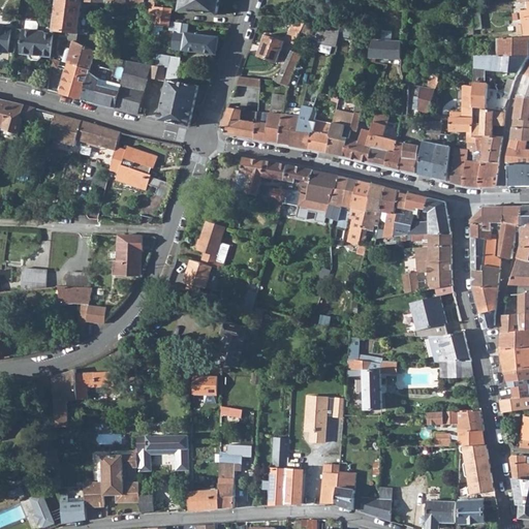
[(58,0),(58,5),(55,31),(76,33),(81,2),(80,0),(58,0)]
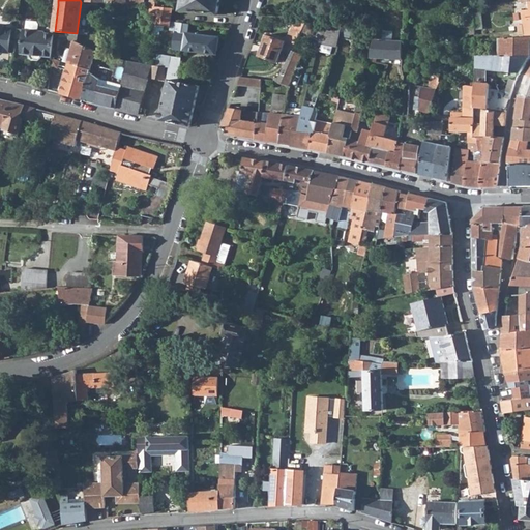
[(181,0),(179,12),(207,13),(217,13),(221,0),(181,0)]
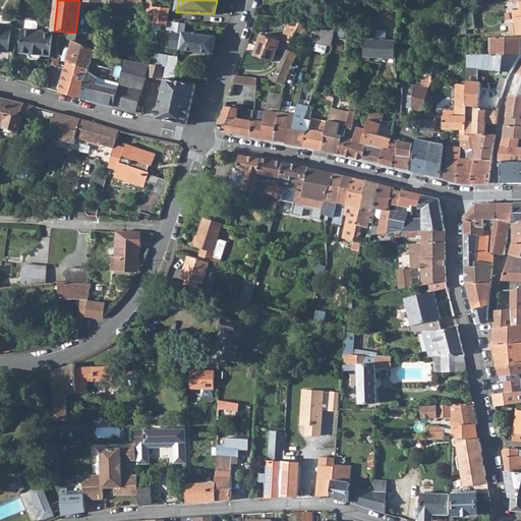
[(151,8),(152,25),(159,26),(169,29),(169,24),(169,15),(169,11),(151,7),(151,8)]
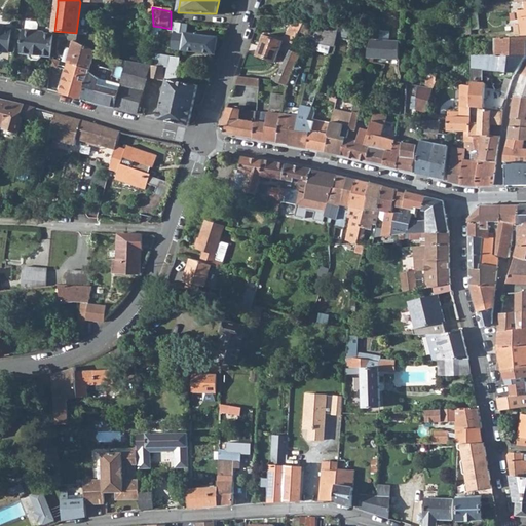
[(285,38),(294,42),(307,15),(296,15),(292,25),(290,25),(285,38)]
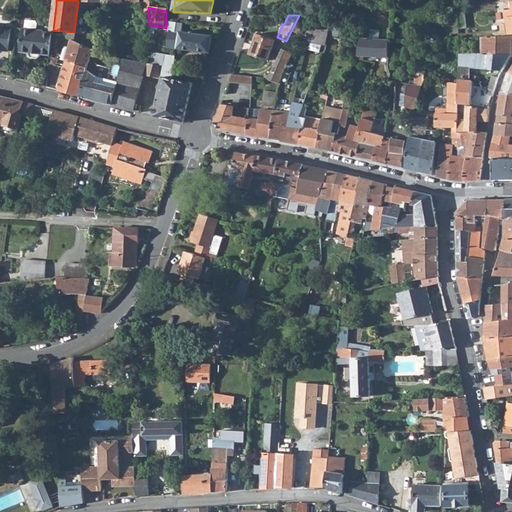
[(313,15),(308,40),(326,44),(331,20),(332,16),(313,15)]
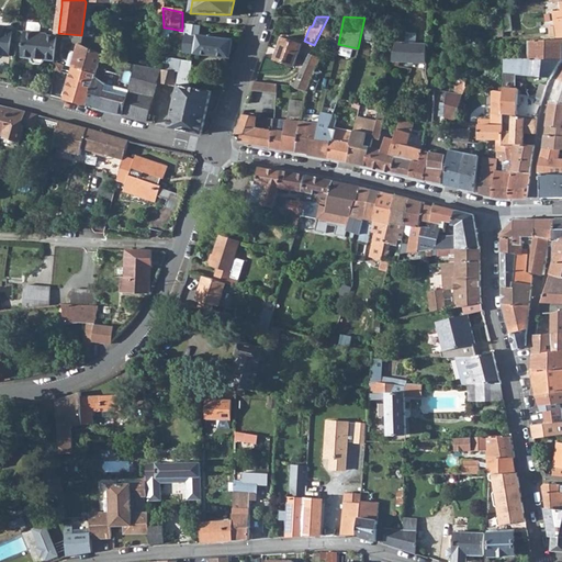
[(398,20),(397,43),(405,43),(406,33),(406,20),(405,20),(398,20)]
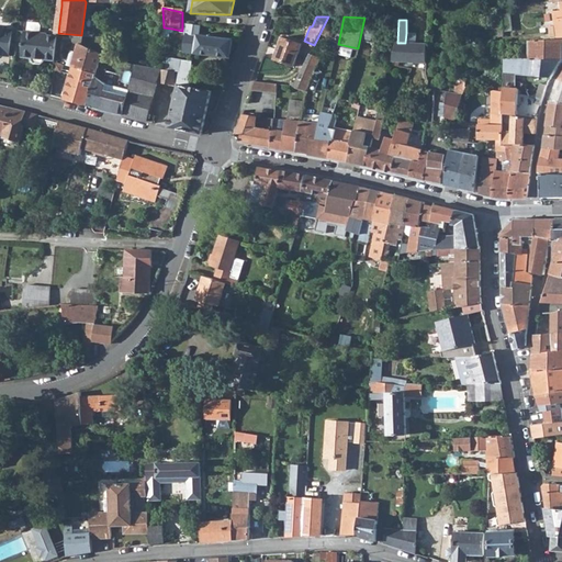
[(45,59),(55,60),(57,35),(48,35),(47,34),(41,33),(41,25),(38,23),(27,22),(26,31),(25,31),(22,56),(33,58),(32,63),(34,64),(43,64),(45,63),(45,59)]
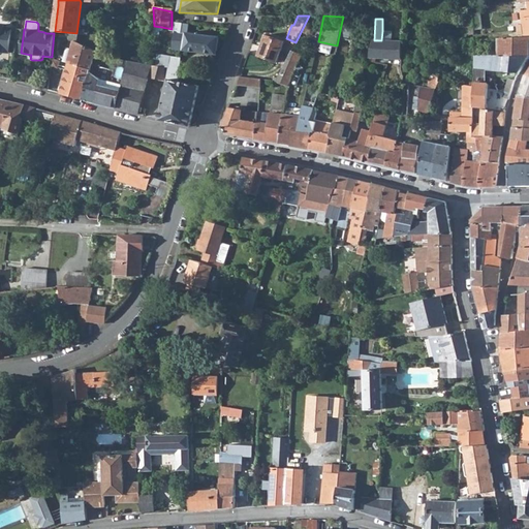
[(0,52),(0,53),(1,52),(9,53),(12,28),(5,27),(4,26),(0,25),(0,52)]
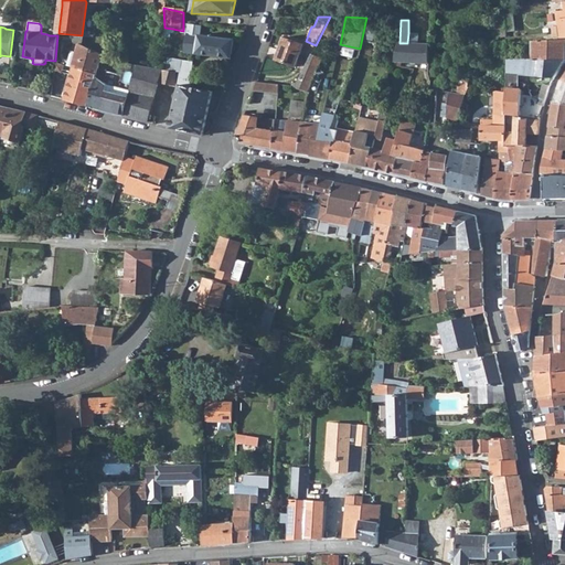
[(201,28),(189,27),(184,54),(181,54),(180,54),(180,60),(184,60),(185,55),(232,59),(235,40),(201,36),(202,28),(201,28)]
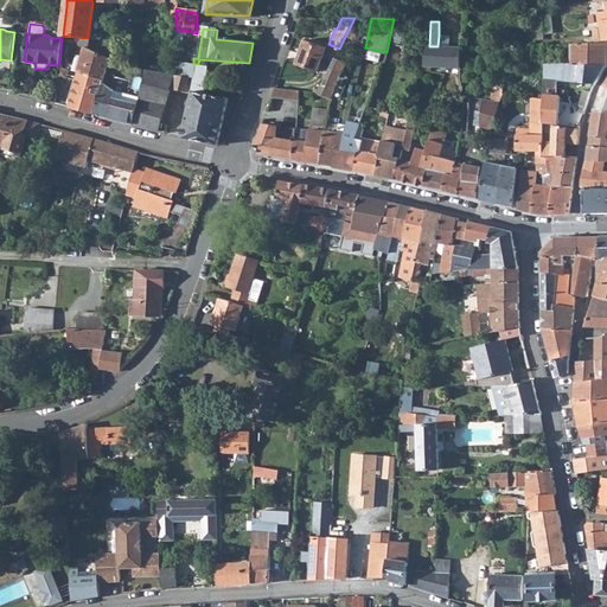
[(439,36),(438,46),(449,46),(449,36),(439,36)]
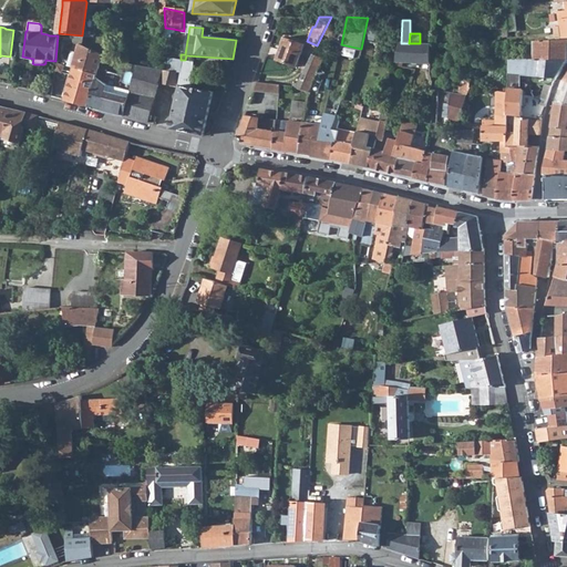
[(285,37),(277,60),(297,66),(305,43),(285,37)]
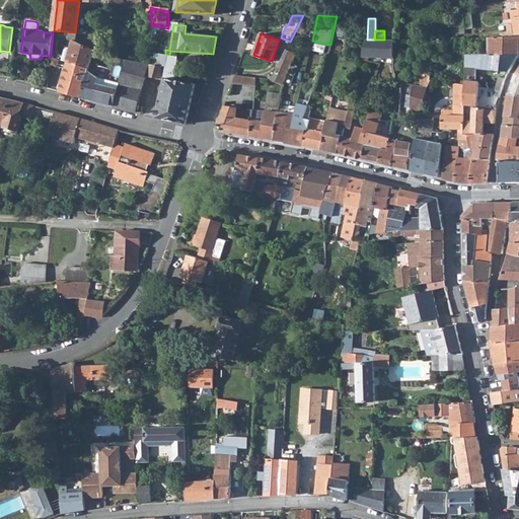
[(515,35),(489,38),(489,54),(493,54),(512,54),(518,53),(518,35),(515,35)]
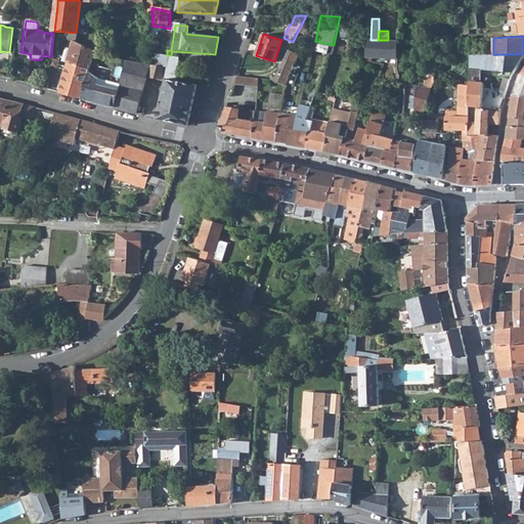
[(369,40),(366,57),(398,58),(398,41),(388,40),(378,40),(370,40),(369,40)]
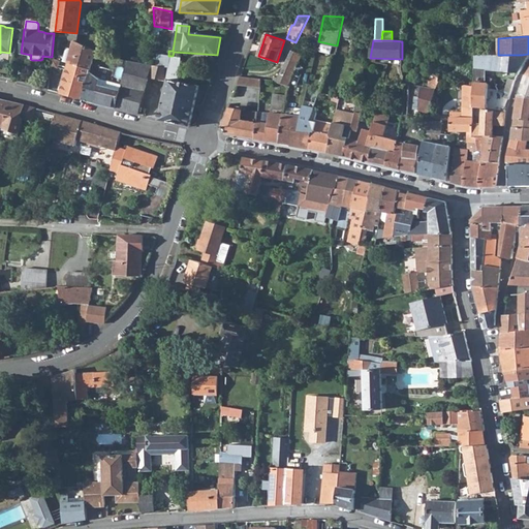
[(74,41),(68,62),(91,68),(95,54),(96,50),(79,42),(74,41)]
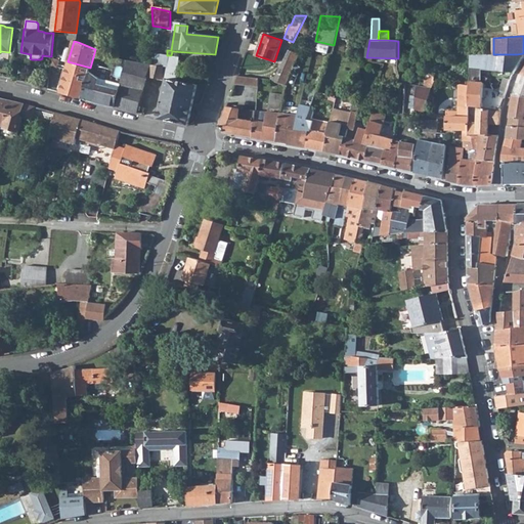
[(290,51),(287,56),(295,60),(297,55),(290,51)]
